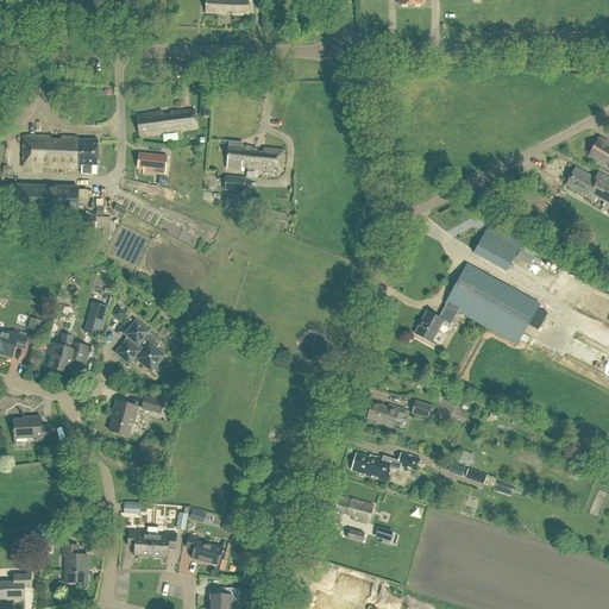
[(206,0),(206,14),(225,16),(225,13),(231,13),(231,16),(248,17),(248,0),(206,0)]
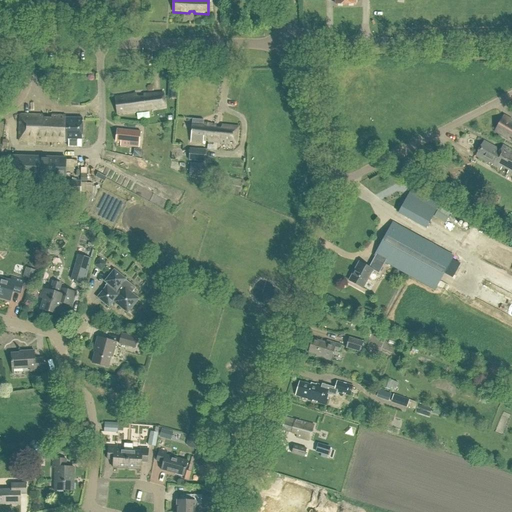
[(165,108),(163,94),(144,95),(144,98),(136,98),(136,94),(126,97),(126,96),(115,98),(117,114),(127,114),(147,111),(165,108)]
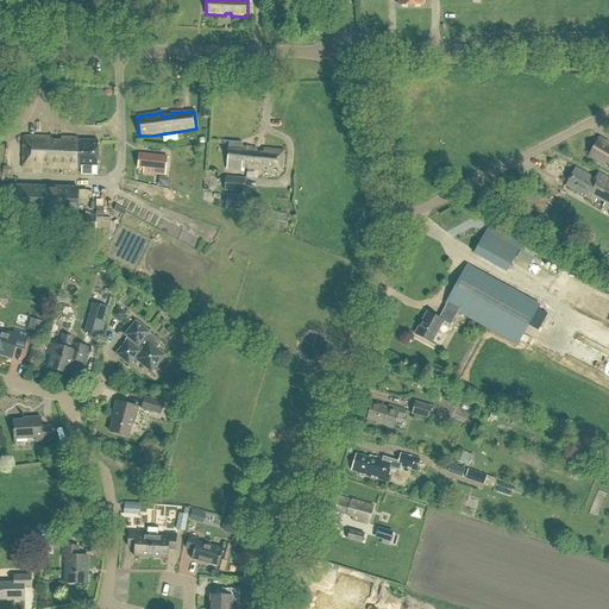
[(24,137),(23,168),(80,169),(80,167),(82,167),(81,175),(96,176),(96,167),(98,142),(76,140),(76,138),(62,137),(61,142),(52,142),(52,137),(24,137)]
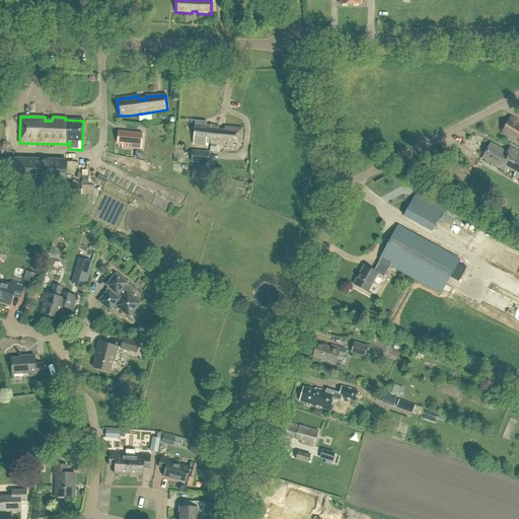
[(518,143),(518,126),(518,125),(518,122),(511,118),(510,119),(508,122),(502,135),(518,143)]
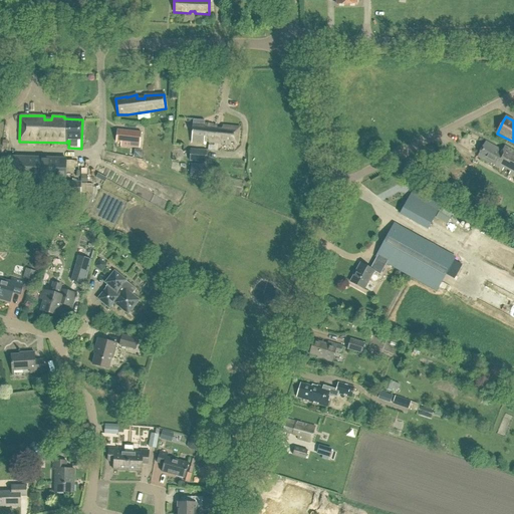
[(222,131),(216,131),(217,125),(204,124),(205,121),(194,120),(192,144),(204,145),(205,143),(238,145),(240,129),(222,126),(222,131)]
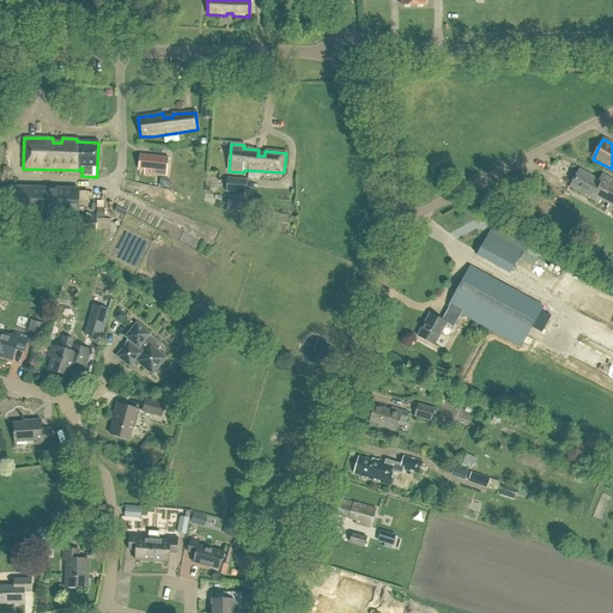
[(145,175),(169,177),(170,159),(164,158),(140,156),(139,170),(145,171),(145,175)]
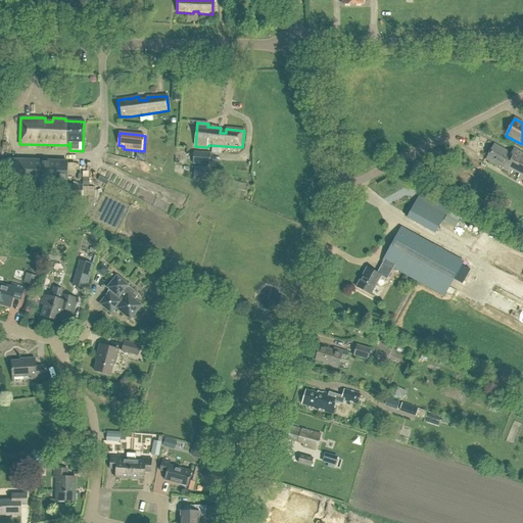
[(494,144),(485,159),(511,174),(513,171),(520,175),(518,178),(522,180),(522,153),(514,149),(511,154),(494,144)]
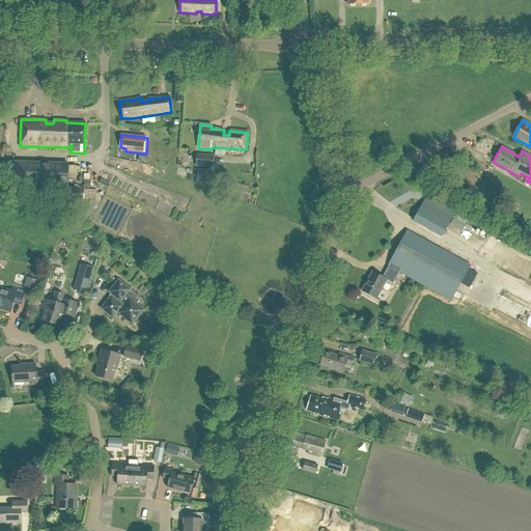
[(162,154),(162,163),(171,163),(170,154),(162,154)]
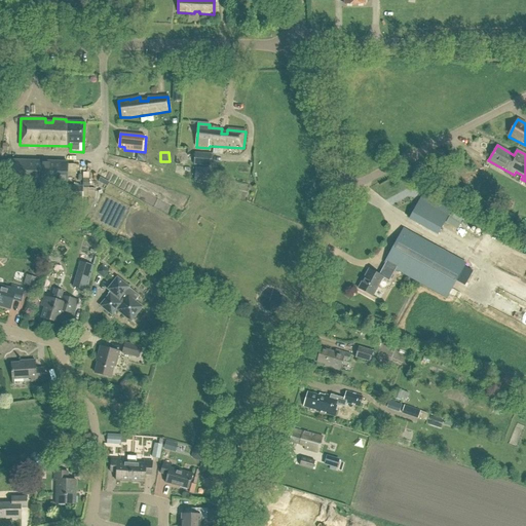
[(195,153),(194,164),(210,166),(211,154),(195,153)]
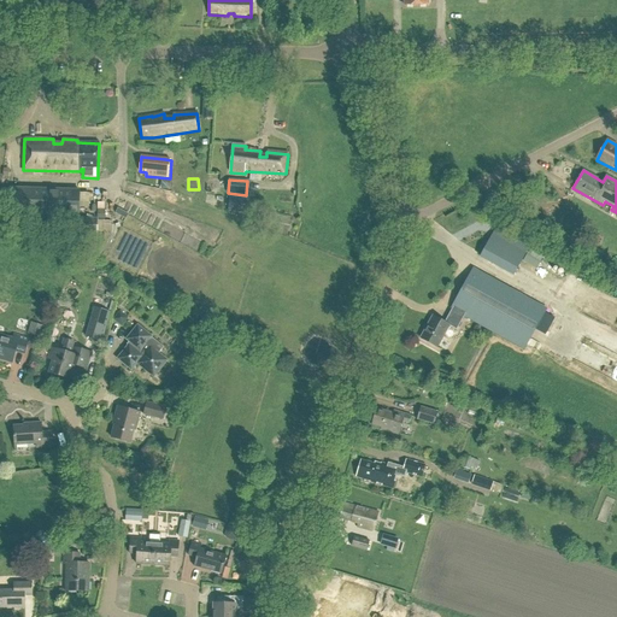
[(207,215),(228,213),(227,182),(206,183),(207,215)]
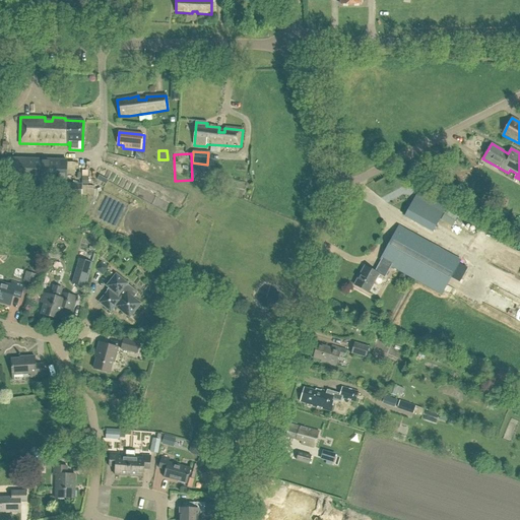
[(8,176),(8,181),(43,182),(43,190),(56,191),(56,182),(57,182),(66,183),(67,160),(58,159),(9,157),(9,159),(8,176)]
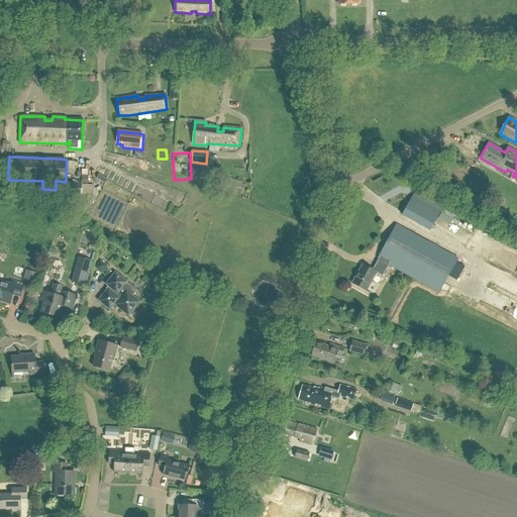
[(205,179),(206,167),(193,166),(192,178),(205,179)]
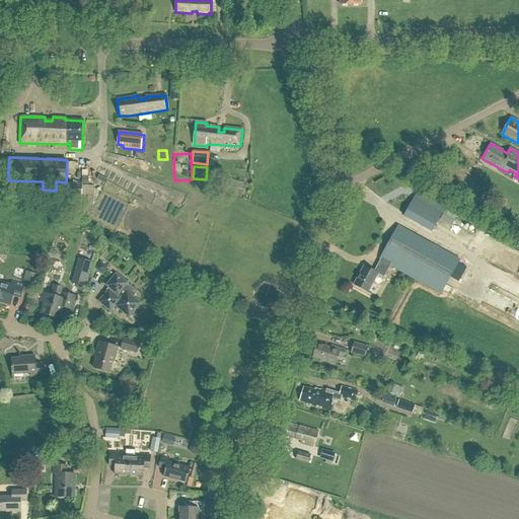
[(82,199),(82,183),(57,183),(57,198),(82,199)]
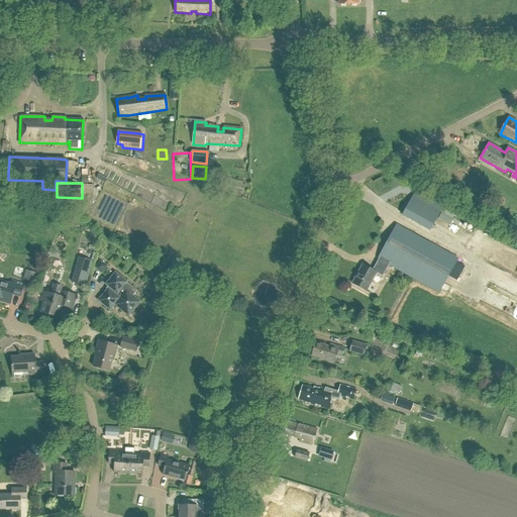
[(402,215),(432,231),(442,213),(413,197),(402,215)]
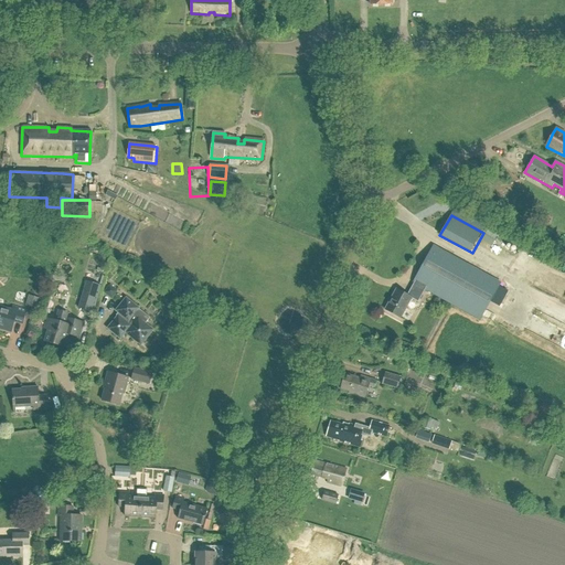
[(97,231),(99,223),(92,221),(89,227),(97,231)]
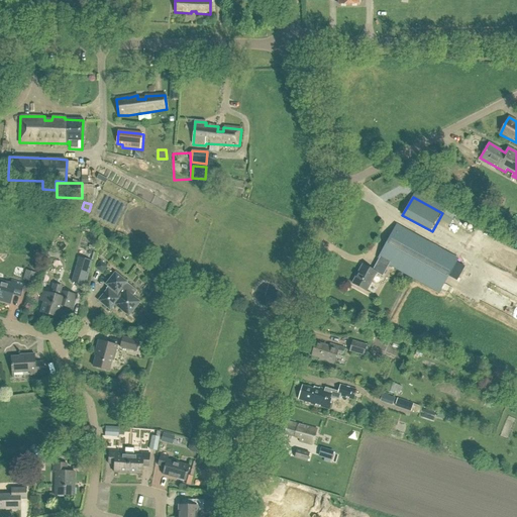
[(389,265),(439,293),(457,260),(397,225),(379,259),(373,270),(363,265),(352,283),(367,291),(377,273),(383,277),(389,265)]
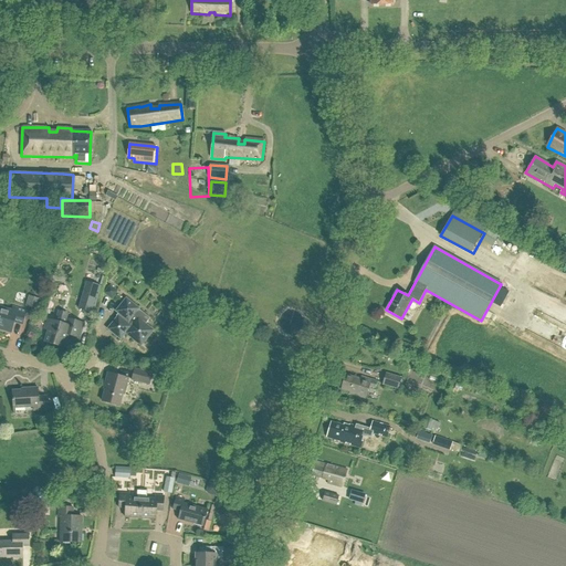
[(104,294),(112,301),(118,293),(111,286),(104,294)]
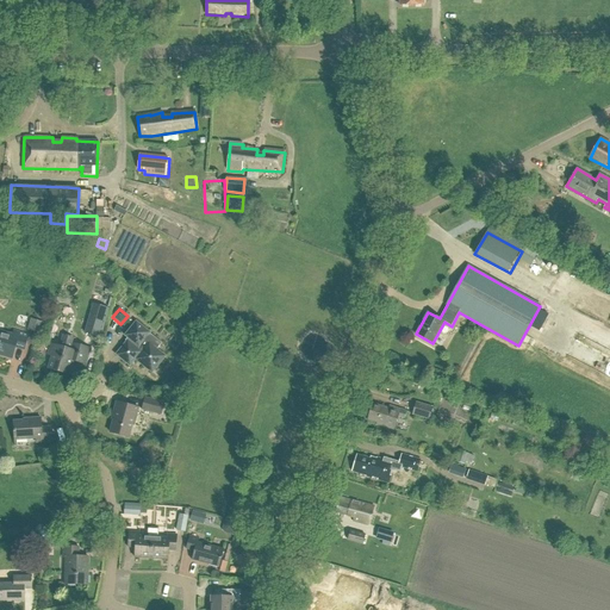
[(85,332),(85,334),(101,338),(106,321),(89,316),(85,332)]
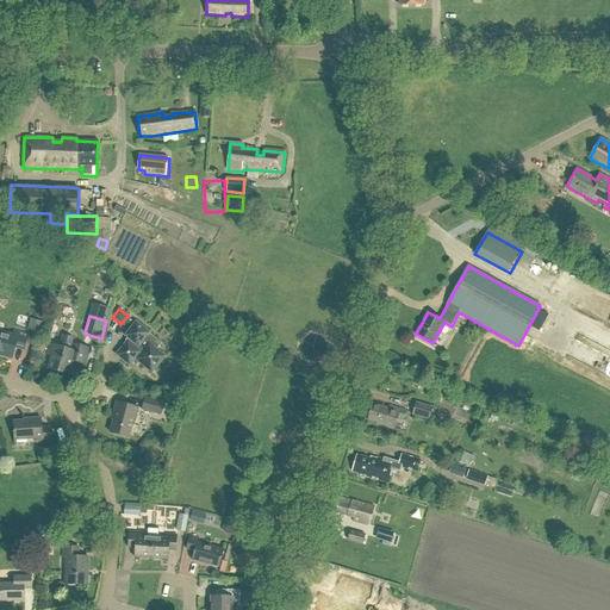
[(165,356),(156,350),(161,343),(149,334),(136,323),(125,336),(130,340),(117,355),(130,365),(135,359),(151,373),(165,356)]
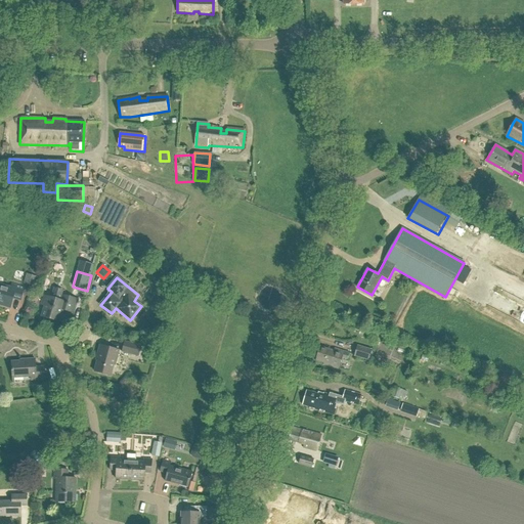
[(0,285),(0,304),(10,308),(13,298),(22,301),(25,289),(11,285),(10,289),(0,285)]
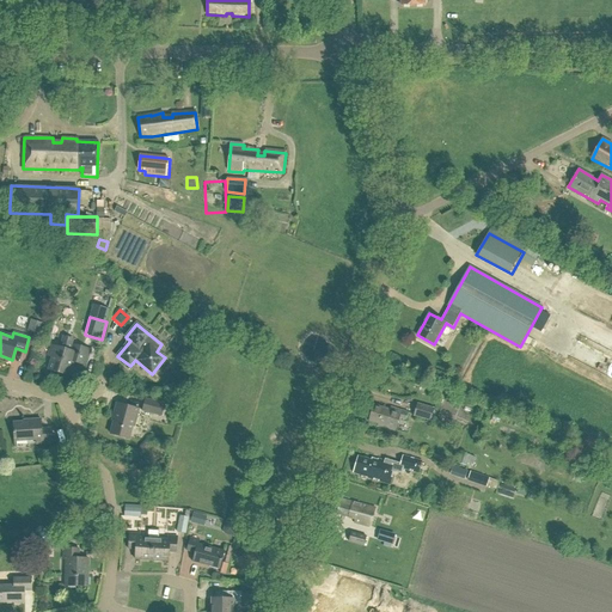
[(91,350),(72,344),(73,340),(63,336),(60,348),(51,344),(48,356),(53,359),(49,371),(68,377),(73,362),(86,366),(91,350)]
